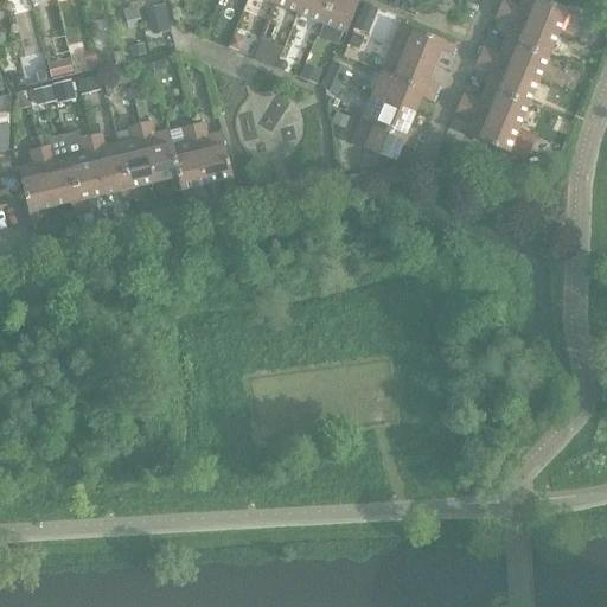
[(275,0),(274,4),(298,13),(304,0),(275,0)]
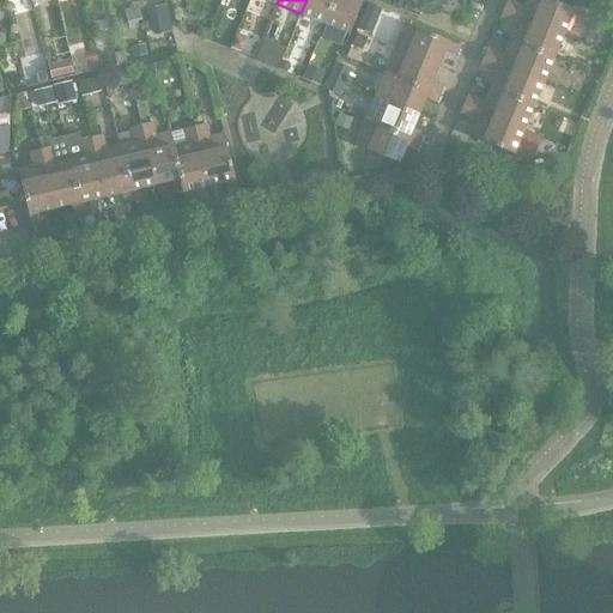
[(307,0),(301,13),(325,24),(334,0),(307,0)]
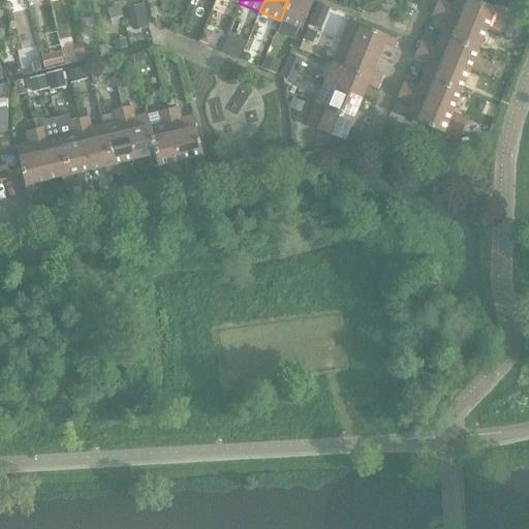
[(288,0),(280,21),(302,29),(313,0),(288,0)]
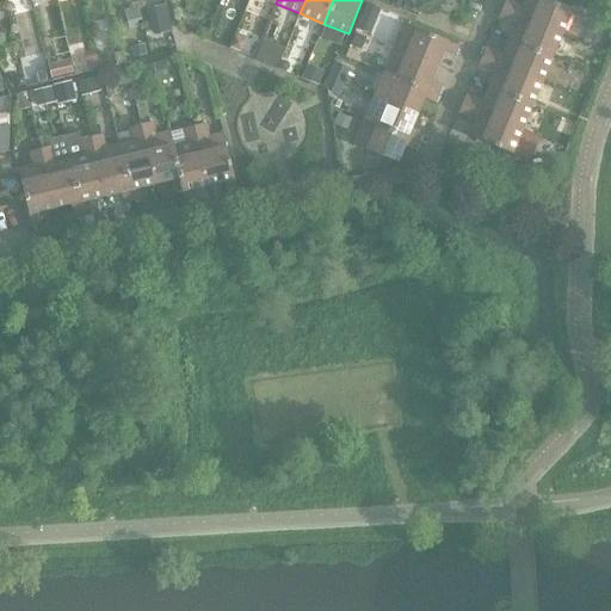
[(498,18),(507,22),(514,5),(505,0),(498,18)]
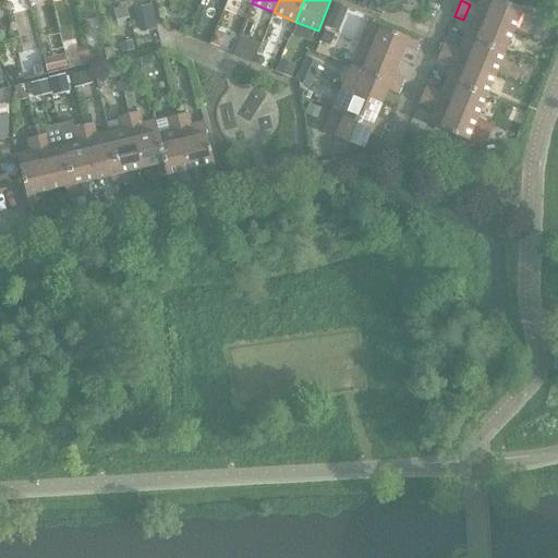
[(480,0),(477,8),(474,15),(513,32),(522,9),(500,0),(480,0)]
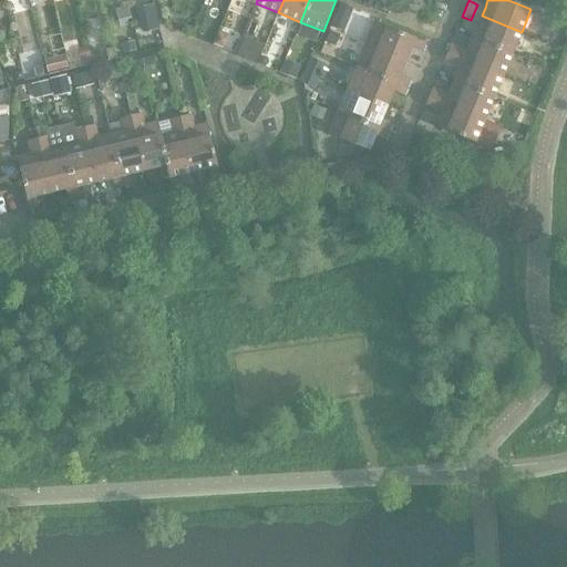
[(342,3),(337,14),(350,20),(354,9),(342,3)]
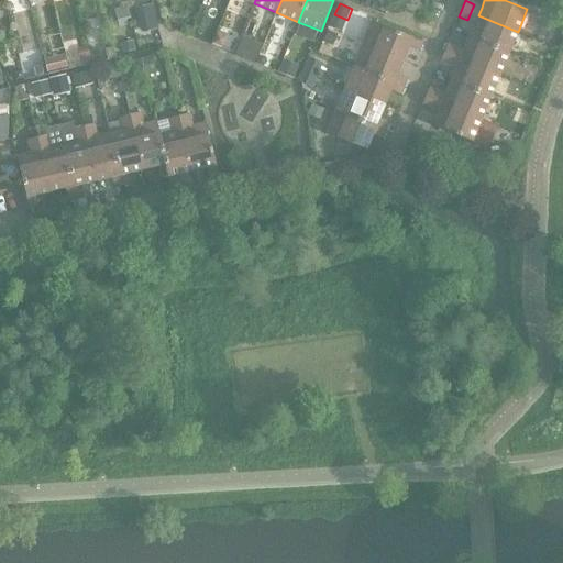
[(482,8),(474,4),(467,20),(475,23),(470,37),(508,54),(518,32),(478,15),(482,8)]
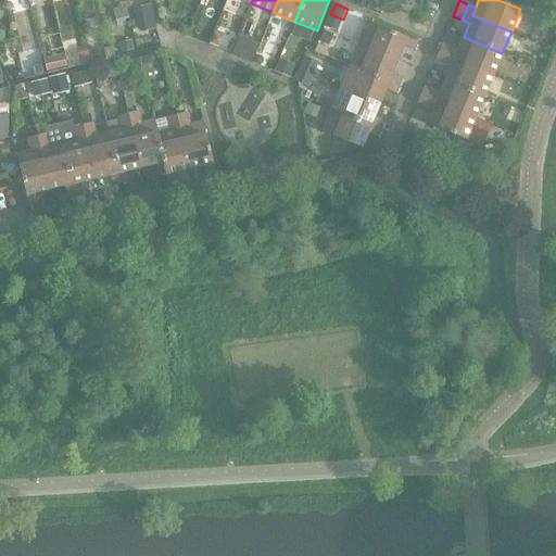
[(368,22),(358,43),(397,60),(403,46),(413,50),(417,41),(368,22)]
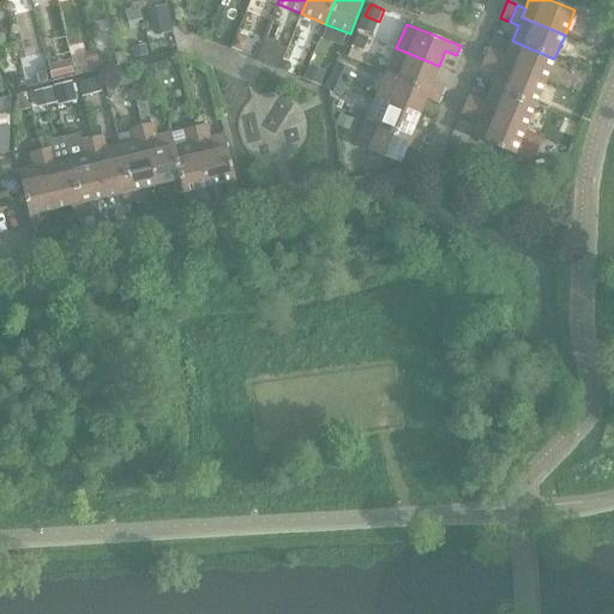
[(238,34),(233,47),(242,50),(248,37),(238,34)]
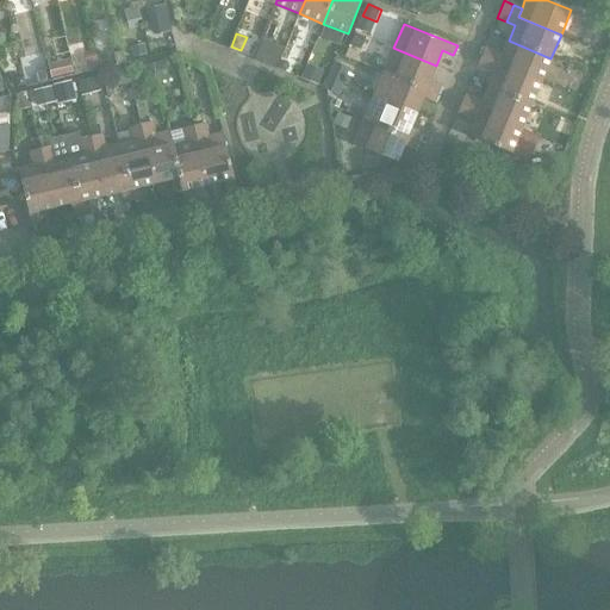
[(355,33),(350,45),(360,49),(365,37),(355,33)]
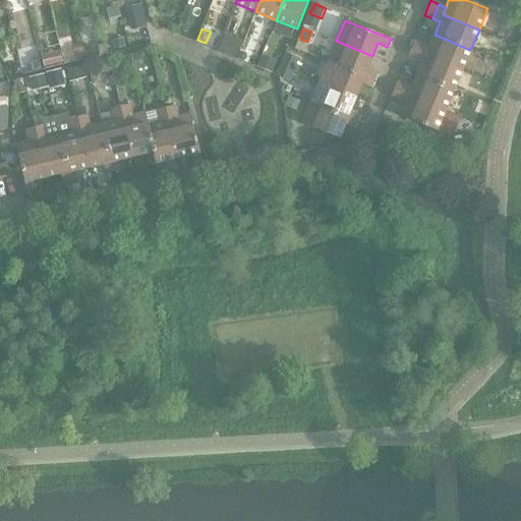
[(224,34),(217,51),(236,59),(243,42),(224,34)]
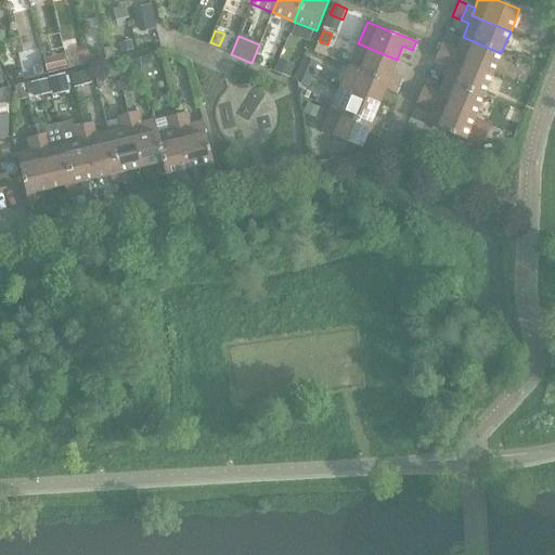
[(463,37),(456,50),(453,59),(492,75),(501,53),(463,37)]
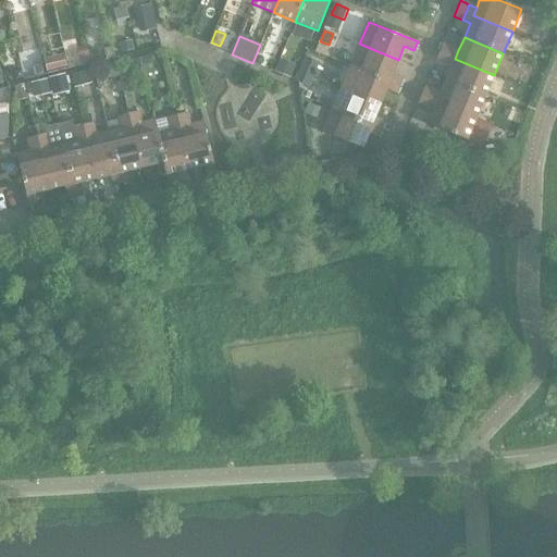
[(134,41),(121,45),(123,52),(135,50),(134,41)]
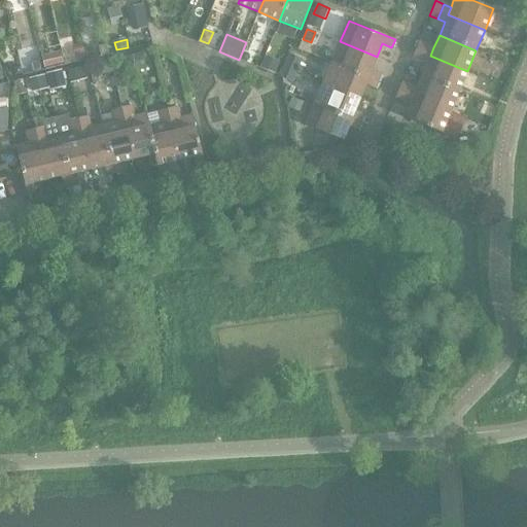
[(340,41),(331,62),(378,81),(381,74),(371,70),(377,57),(340,41)]
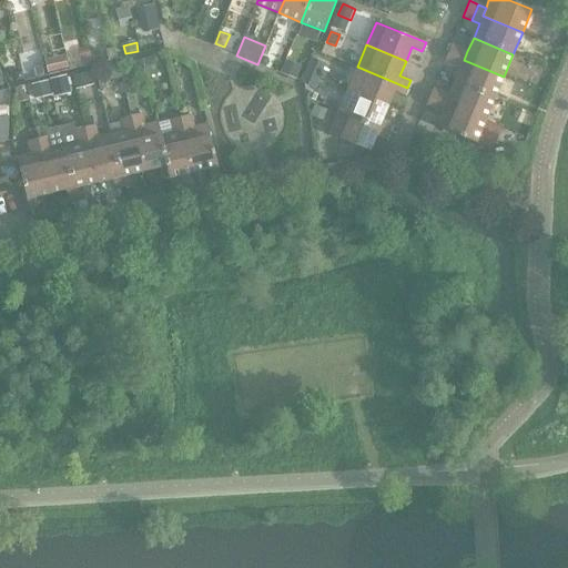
[(445,60),(454,64),(459,49),(452,44),(445,60)]
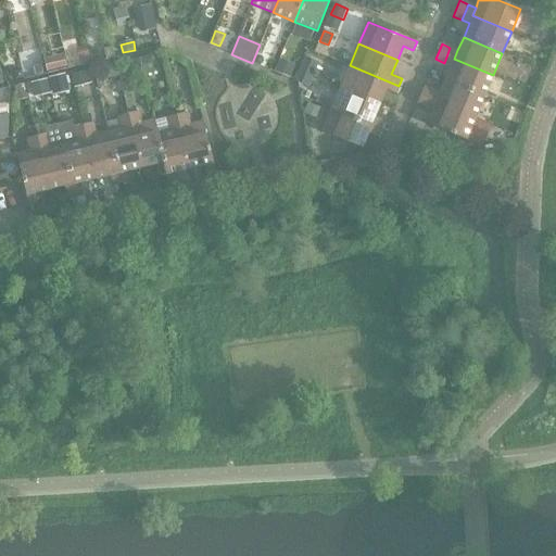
[(87,48),(78,50),(79,58),(89,55),(87,48)]
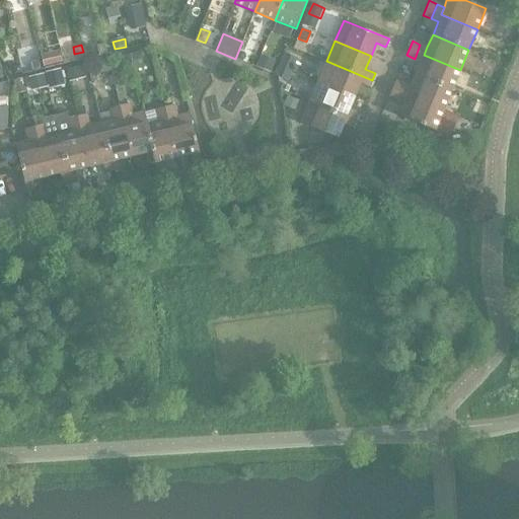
[(427,47),(420,45),(415,59),(421,62),(416,75),(452,89),(460,70),(424,55),(427,47)]
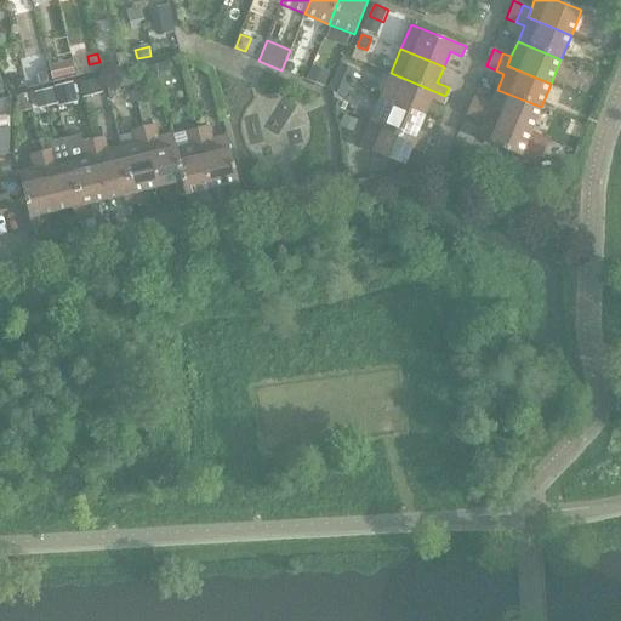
[(109,55),(101,57),(103,67),(112,64),(109,55)]
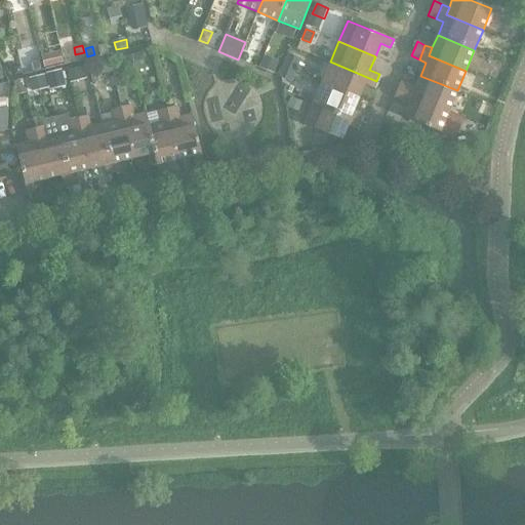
[(142,53),(133,55),(136,66),(144,64),(142,53)]
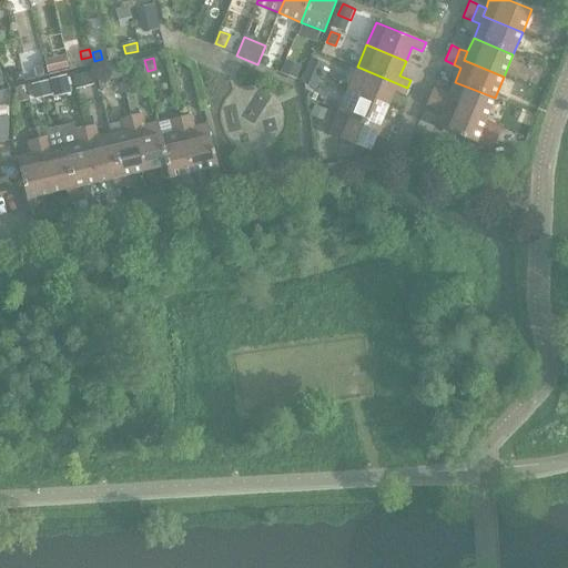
[(312,59),(306,72),(320,78),(326,64),(312,59)]
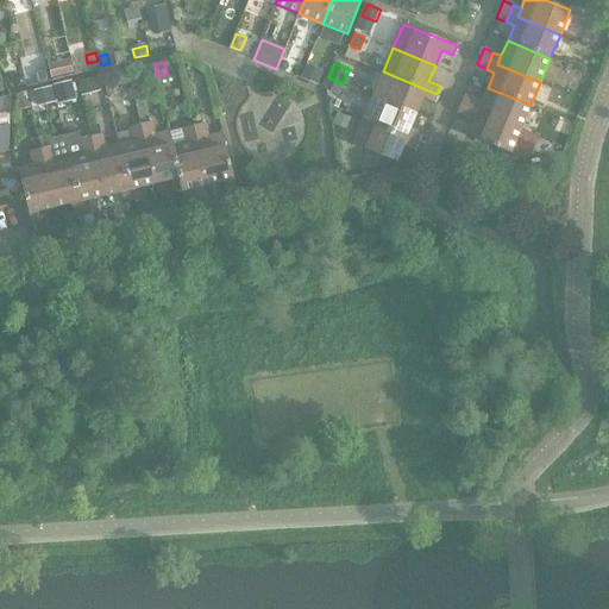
[(70,64),(50,69),(52,77),(73,74),(70,64)]
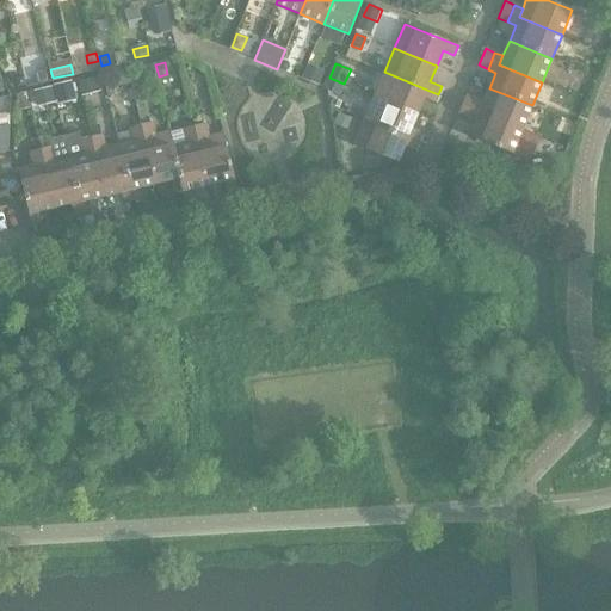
[(153,65),(144,67),(147,78),(155,76),(153,65)]
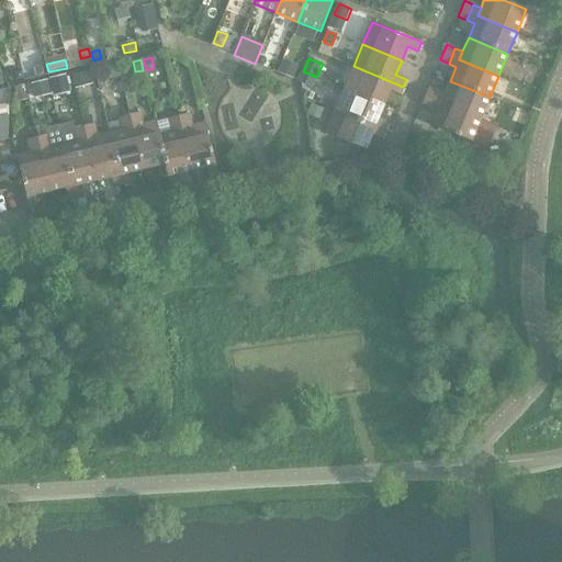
[(282,60),(277,72),(293,80),(298,67),(282,60)]
